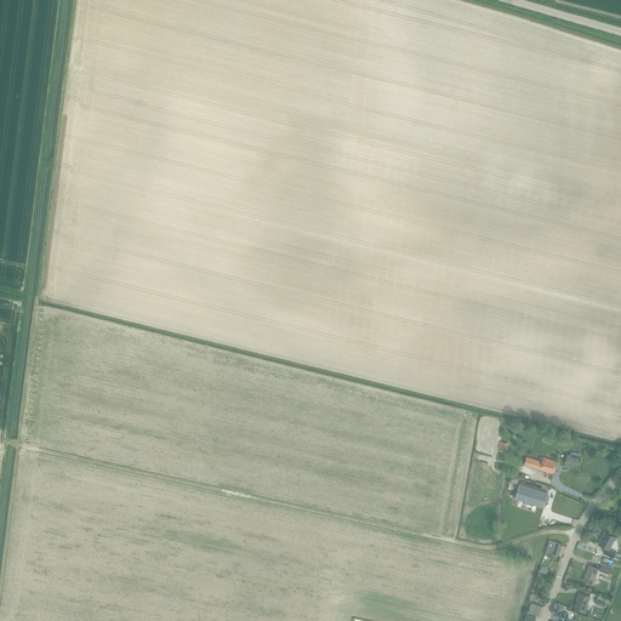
[(567,454),(565,459),(564,463),(576,467),(580,454),(570,453),(570,454),(567,454)]
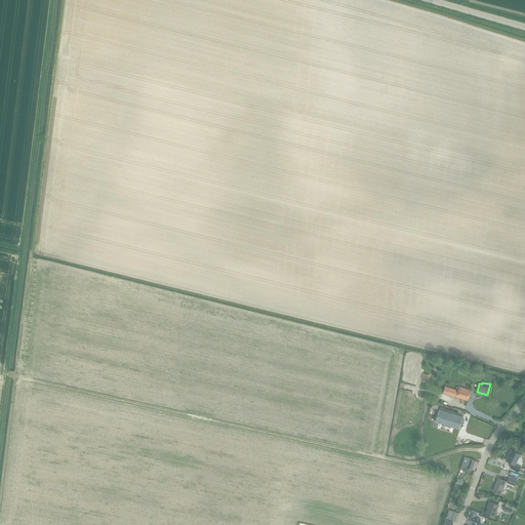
[(443,393),(462,399),(468,400),(471,390),(458,387),(457,390),(445,386),(443,393)]
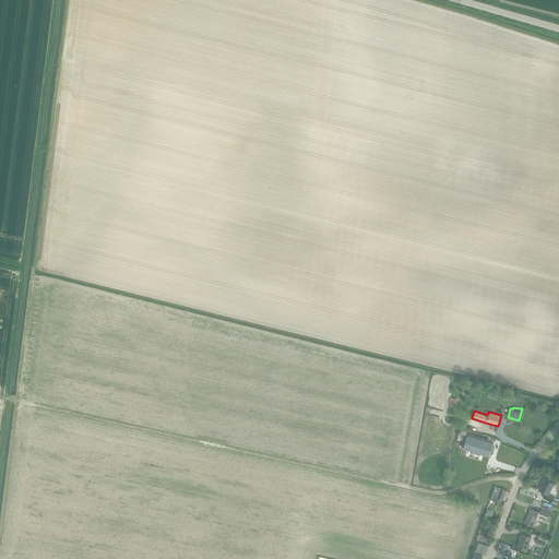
[(463,449),(483,454),(488,456),(492,441),(467,433),(463,449)]
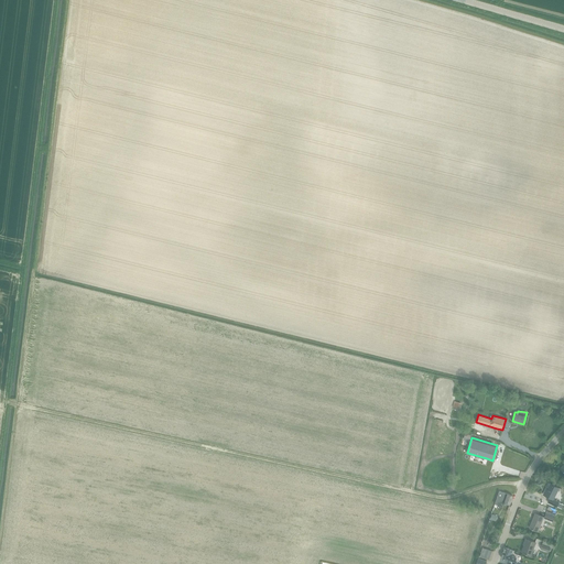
[(548,502),(553,505),(557,507),(560,501),(553,499),(559,488),(551,484),(546,490),(543,495),(550,498),(548,502)]
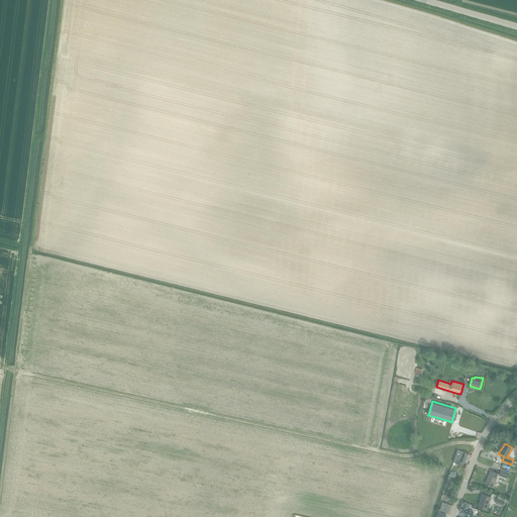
[(457,450),(453,461),(457,463),(458,460),(462,461),(467,462),(470,454),(464,452),(457,450)]
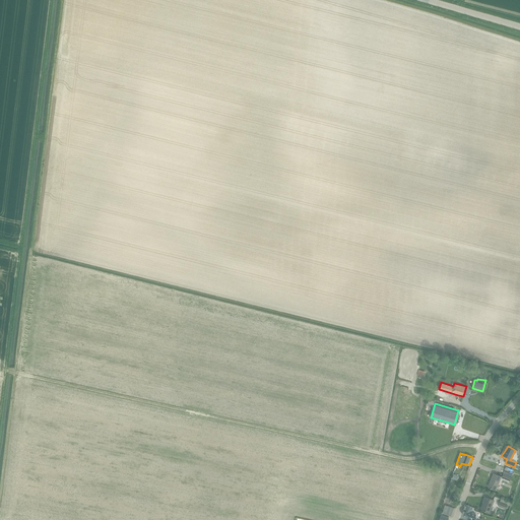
[(489,486),(492,488),(496,490),(501,476),(494,473),(489,486)]
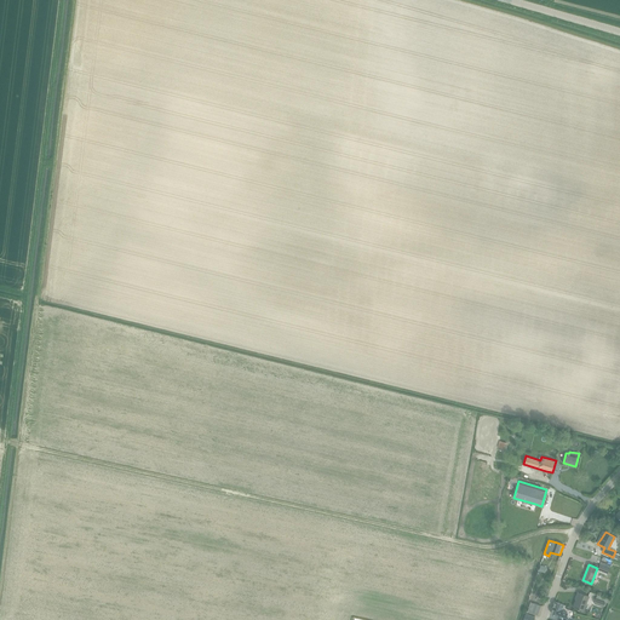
[(573,607),(579,609),(584,610),(589,596),(578,592),(573,607)]
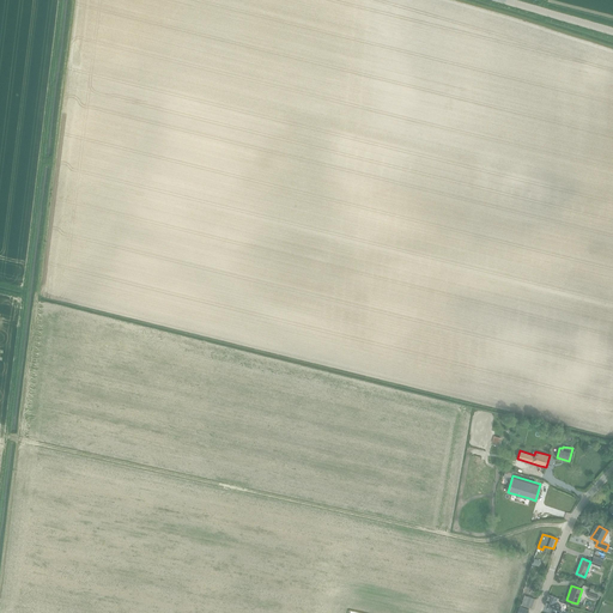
[(521,605),(532,608),(534,599),(525,595),(521,605)]
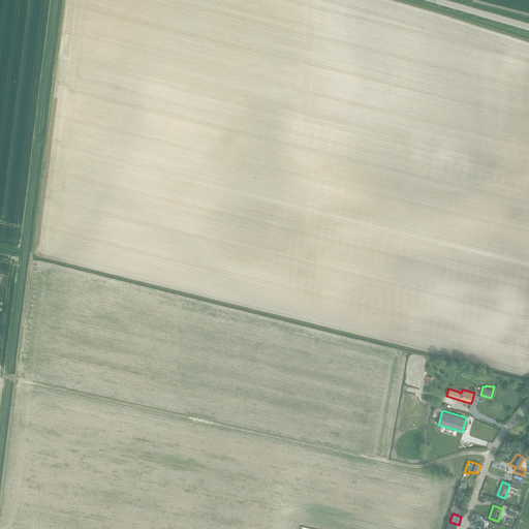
[(473,514),(470,523),(477,525),(483,527),(484,523),(479,521),(480,516),(473,514)]
